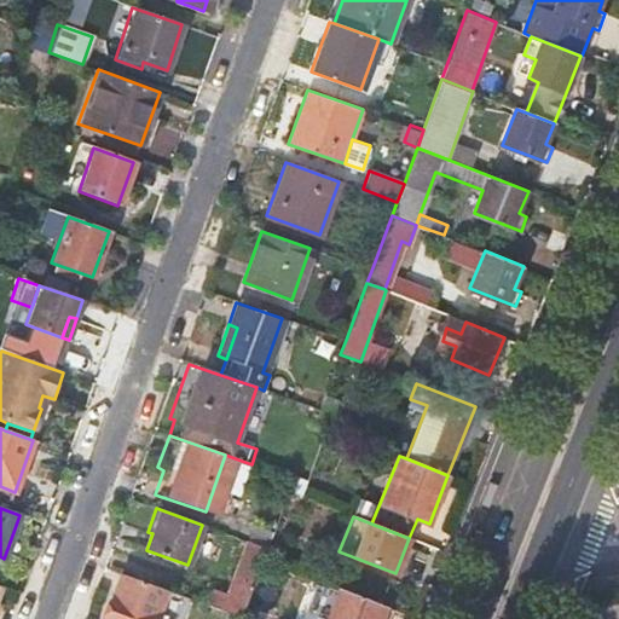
[(247,541),(267,548),(273,532),(253,525),(247,541)]
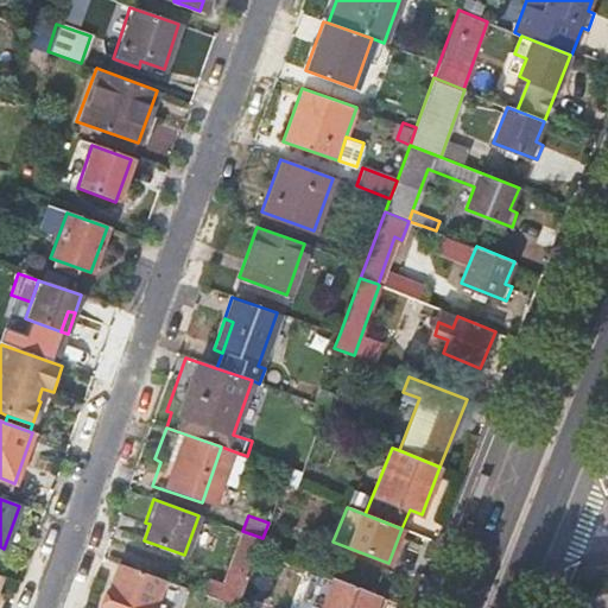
[(263,538),(242,531),(223,582),(210,577),(204,595),(236,607),(263,538)]
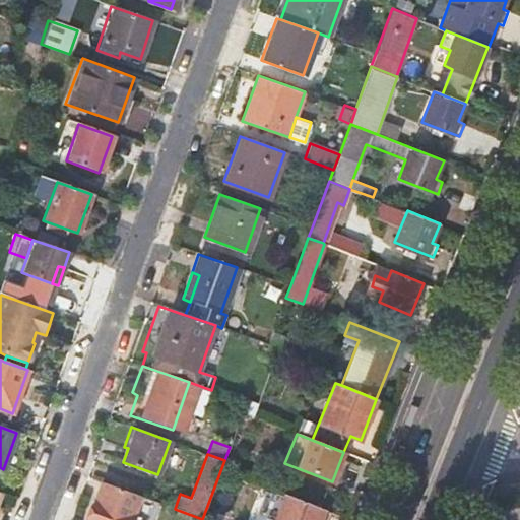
[(129,519),(138,496),(101,481),(86,519),(129,519)]
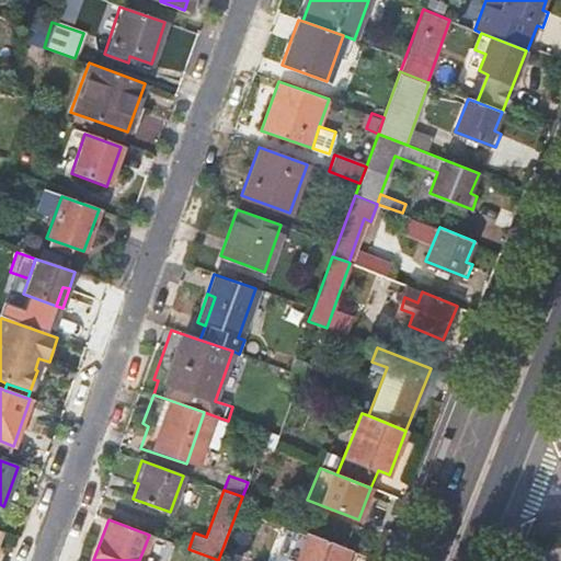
[(295,548),(301,531),(292,527),(285,544),(293,547),(295,548)]
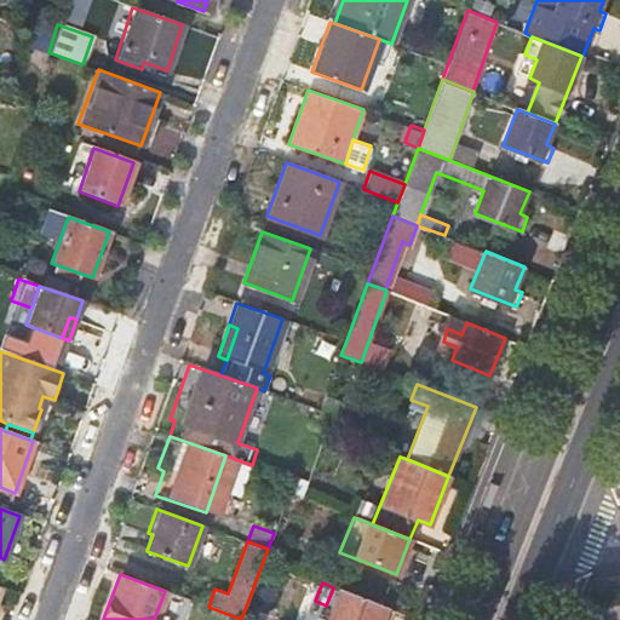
[(385,619),(390,609),(333,587),(326,606),(337,609),(332,619),(385,619)]
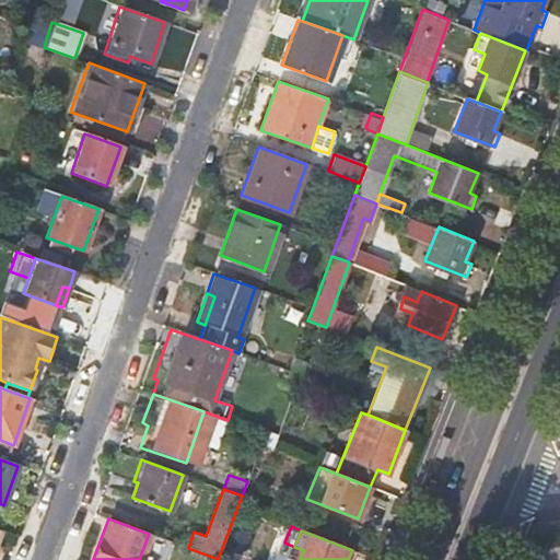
[(292,546),(287,559),(299,559),(304,550),(294,547),(292,546)]
